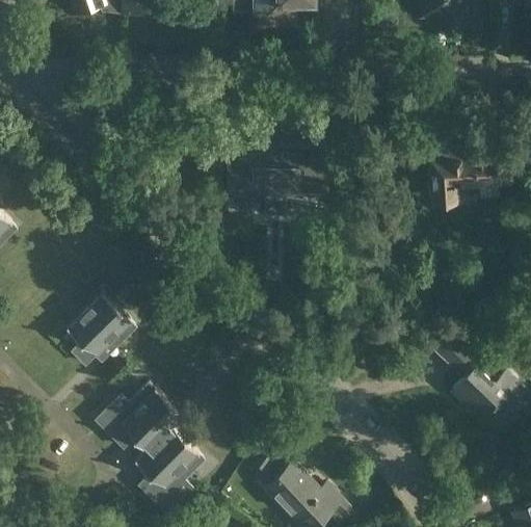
[(70,0),(75,15),(99,7),(101,15),(156,17),(156,0),(70,0)]
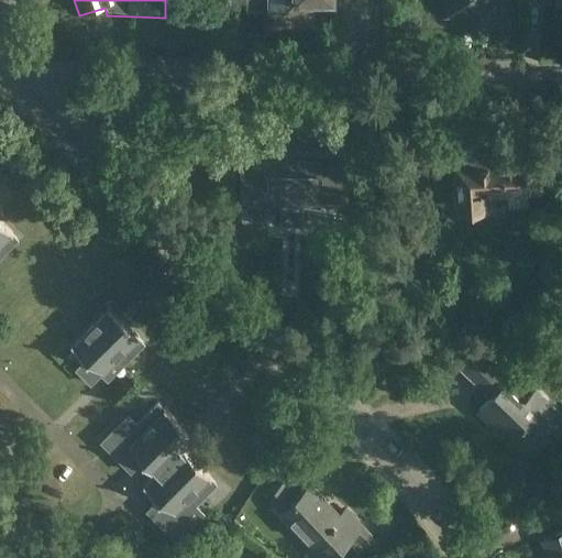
[(331,0),(267,0),(267,33),(312,32),(312,7),(332,6),(331,0)]
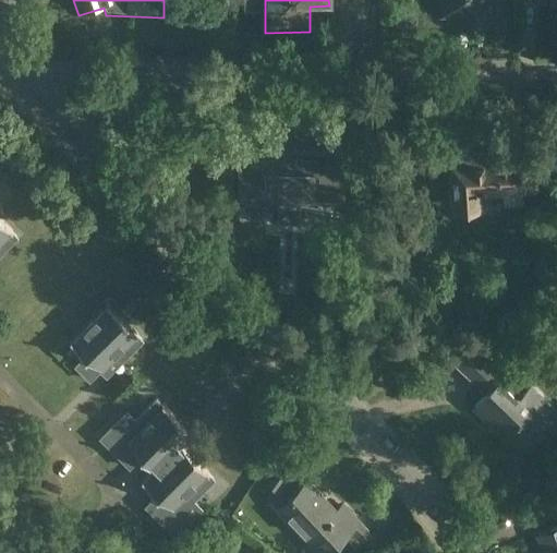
[(486,0),(447,0),(444,4),(444,17),(461,17),(461,26),(487,26),(486,0)]
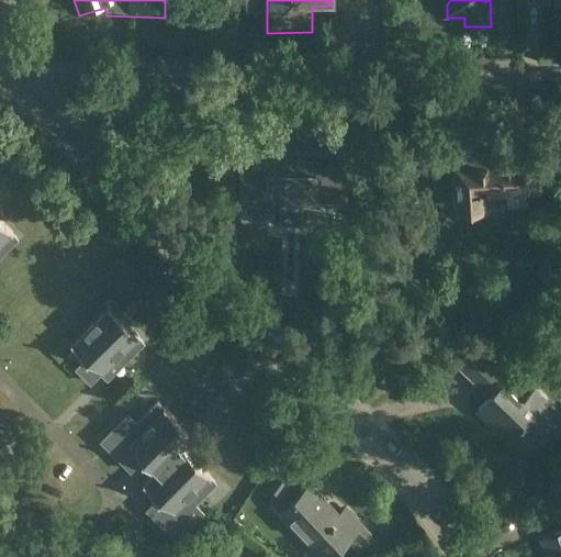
[(556,7),(557,18),(560,17),(560,0),(543,0),(545,8),(556,7)]
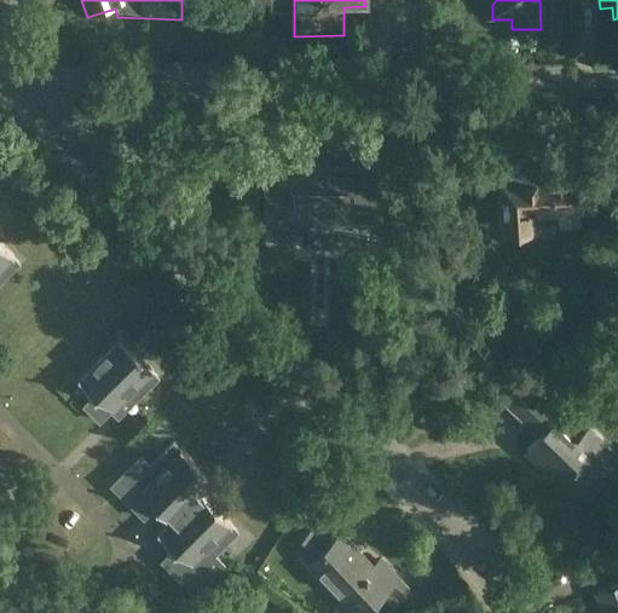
[(538,233),(537,218),(593,214),(591,181),(498,188),(502,235),(538,233)]
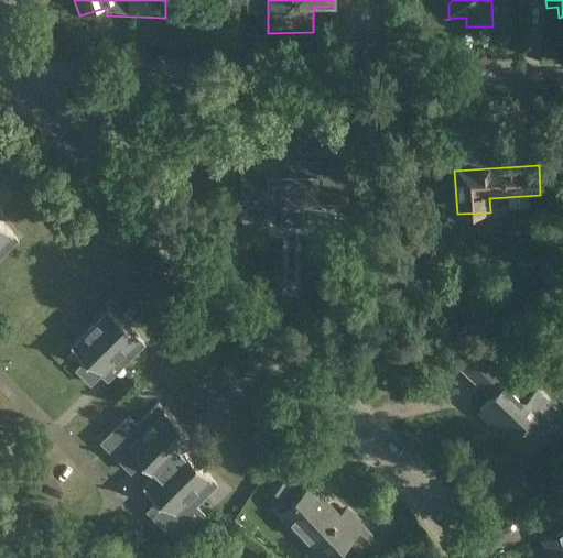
[(303,209),(320,210),(320,209),(346,209),(347,175),(320,175),(320,170),(295,168),(295,173),(285,173),(285,168),(262,168),(262,174),(239,174),(239,208),(279,209),(279,231),(302,231),(303,209)]
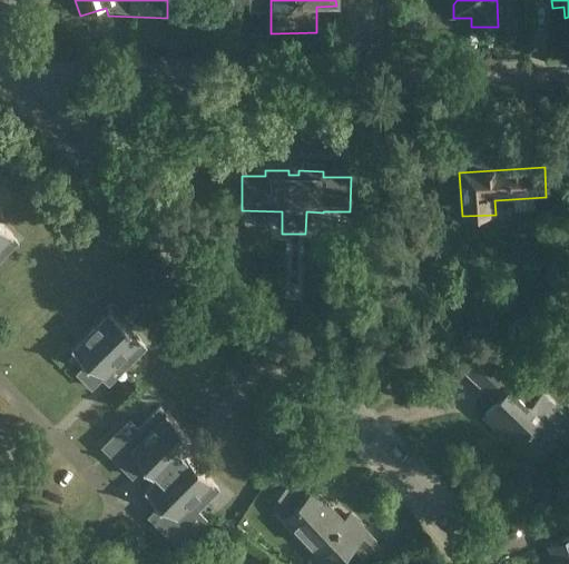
[(0,264),(18,247),(12,241),(12,240),(0,227),(0,264)]
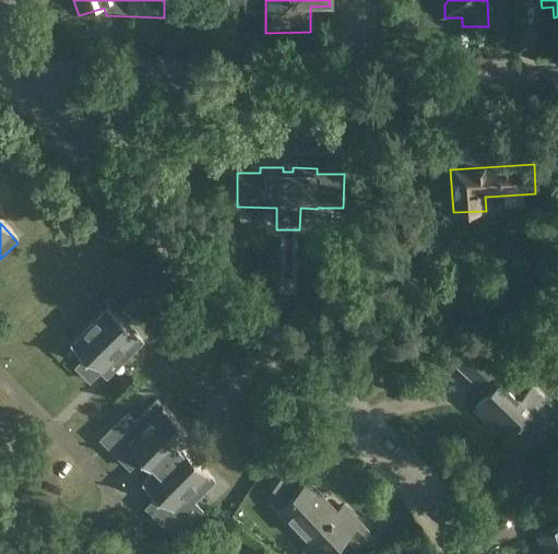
[(138,340),(120,322),(119,323),(120,325),(116,329),(103,315),(71,346),(70,345),(69,346),(84,362),(74,372),(90,386),(114,362),(120,368),(143,345),(138,340)]
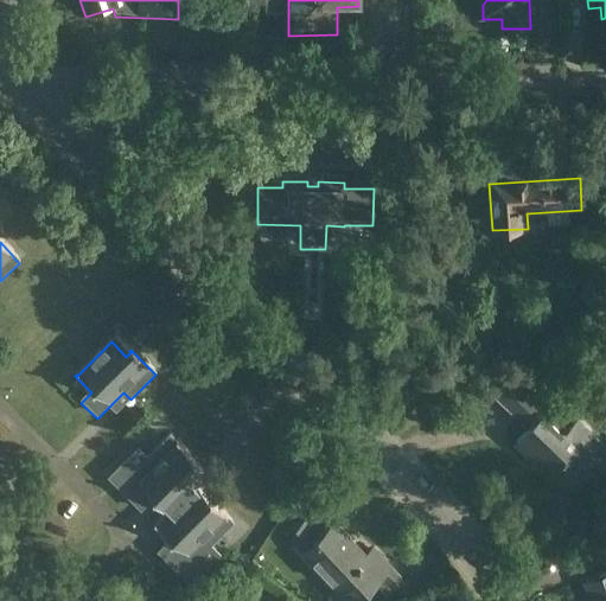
[(528,389),(505,414),(515,423),(525,433),(528,435),(543,419),(541,417),(543,415),(535,408),(540,403),(542,402),(541,402),(528,389)]
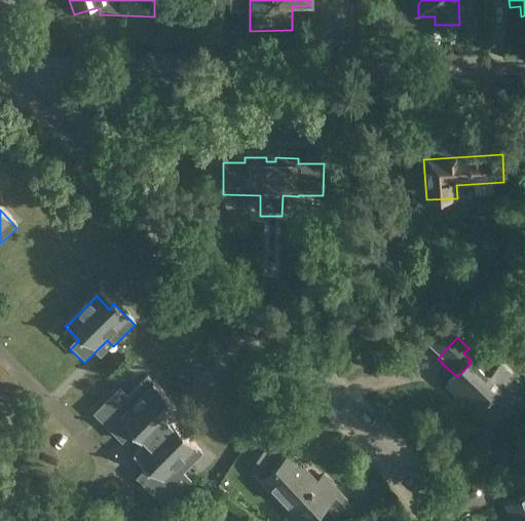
[(505,408),(516,416),(524,406),(524,394),(500,370),(489,381),(471,363),(447,387),(462,403),(464,400),(489,424),(505,408)]
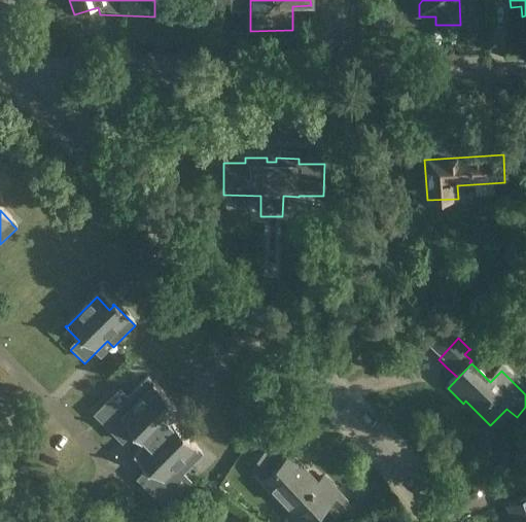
[(144,448),(165,429),(176,418),(163,406),(167,402),(169,403),(170,402),(153,385),(152,386),(147,381),(116,412),(108,404),(94,418),(123,446),(132,436),(144,448)]
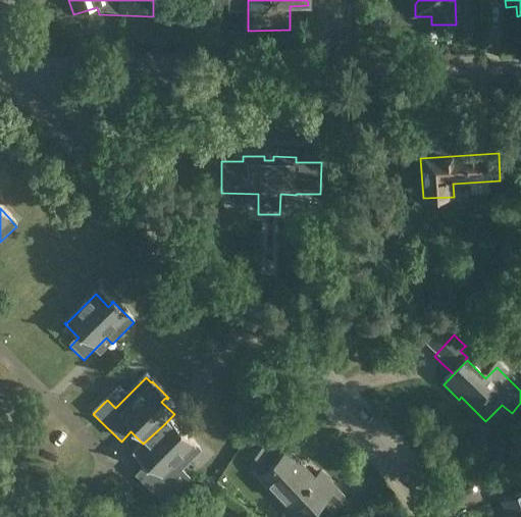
[(0,405),(10,393),(0,383),(0,405)]
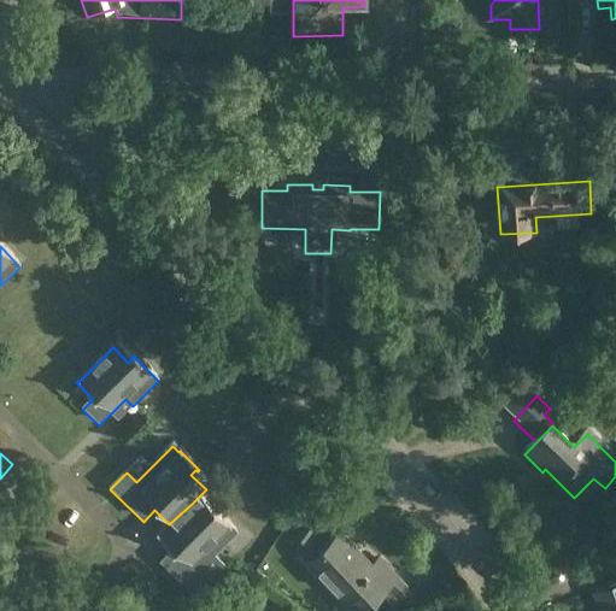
[(193,503),(169,524),(158,535),(157,534),(156,535),(172,552),(160,564),(193,597),(210,580),(200,571),(236,535),(230,528),(232,528),(212,509),(211,510),(212,511),(207,516),(193,503)]
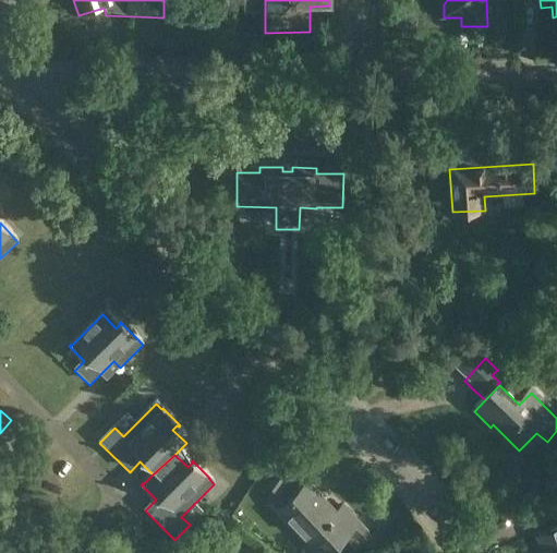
[(277,513),(315,552),(330,552),(358,527),(342,509),(336,515),(307,484),(277,513)]
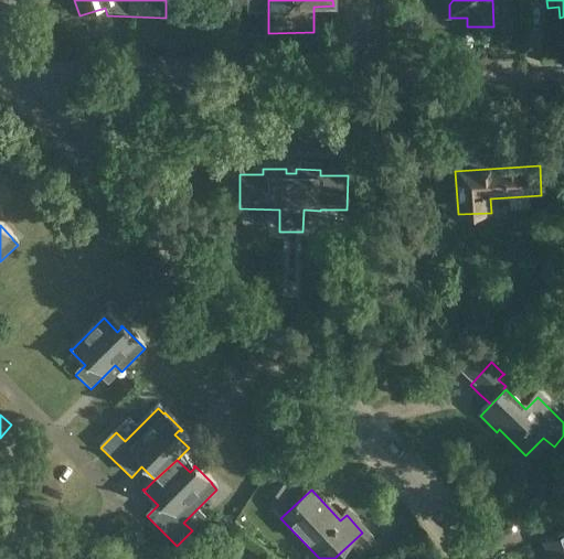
[(563,558),(563,537),(544,545),(550,558),(563,558)]
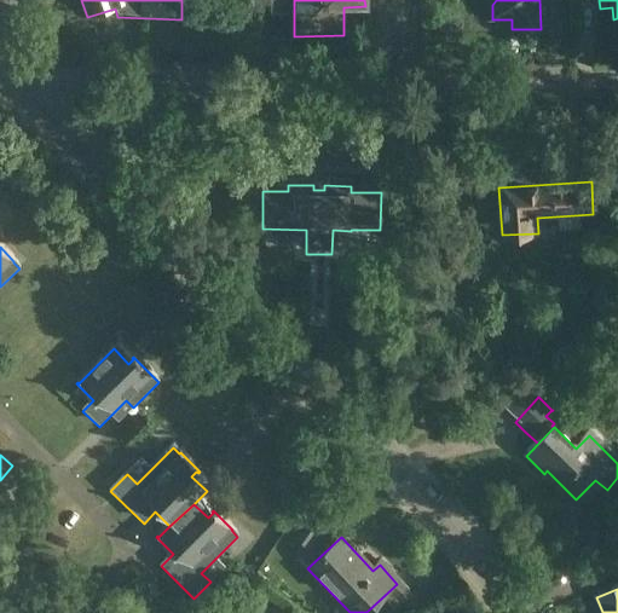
[(415,595),(396,612),(410,612),(422,602),(415,595)]
